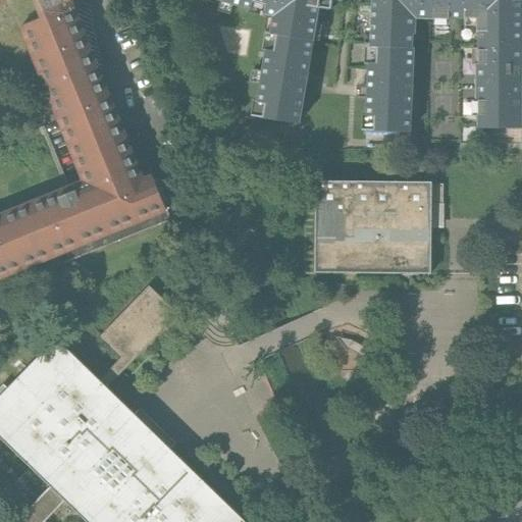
[(0,277),(167,210),(153,176),(145,178),(134,152),(100,70),(70,0),(53,0),(40,5),(44,15),(22,25),(49,91),(87,183),(0,216),(0,277)]
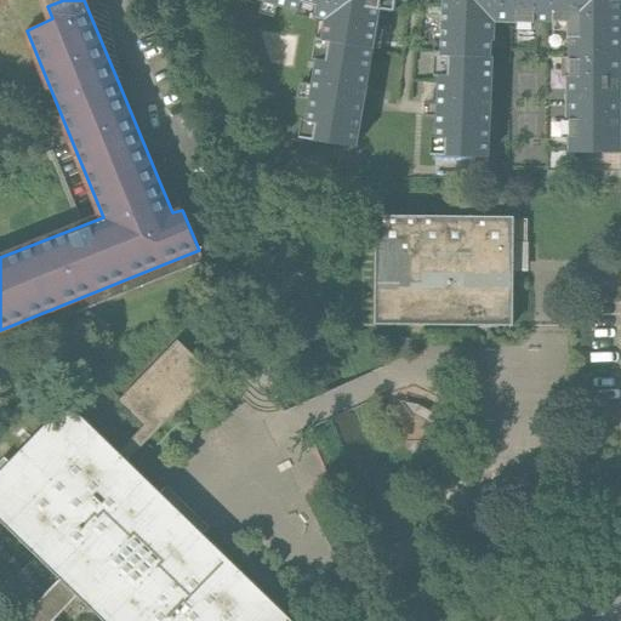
[(255,0),(312,16),(315,0),(255,0)]
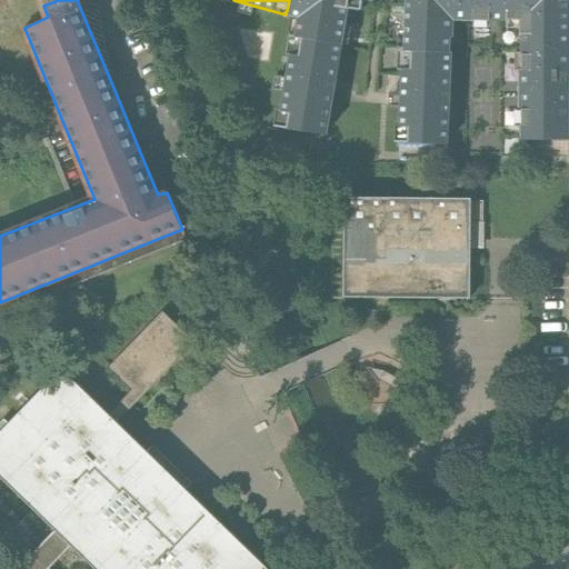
[(293,38),(339,46),(345,9),(359,10),(360,0),(289,0),(286,15),(297,18),(293,38)]
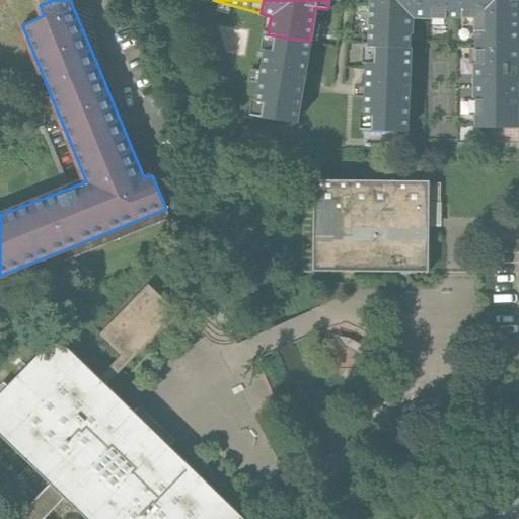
[(413,17),(460,19),(461,0),(373,0),(371,50),(378,50),(411,51),(413,17)]
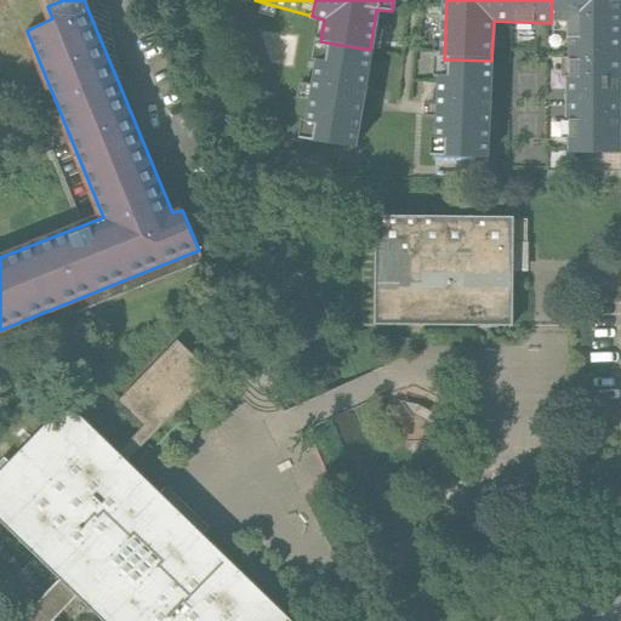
[(575,23),(574,53),(620,56),(620,0),(552,0),(551,23),(575,23)]
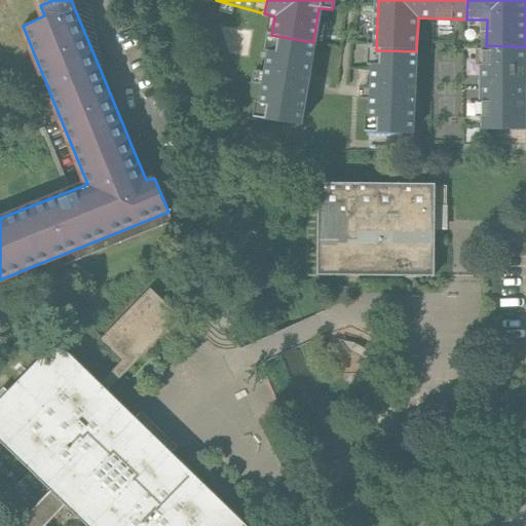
[(313,42),(271,35),(257,119),(298,126),(313,42)]
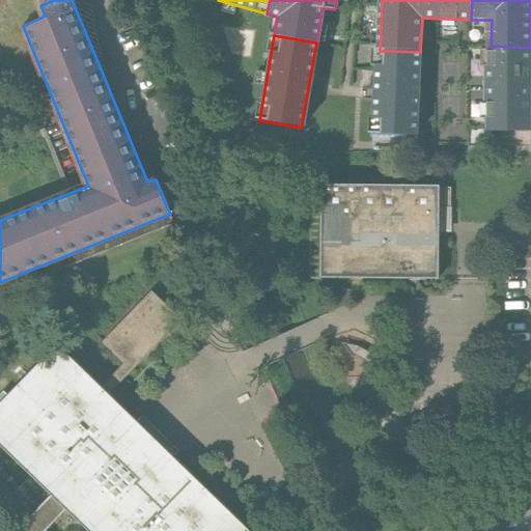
[(529,133),(530,67),(530,48),(491,46),(487,132),(529,133)]
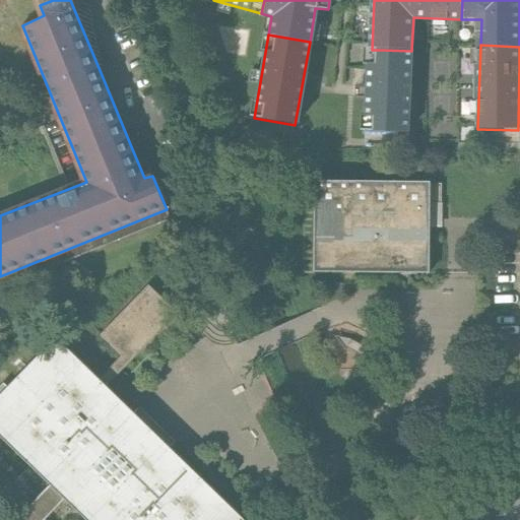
[(411,51),(379,50),(378,68),(367,67),(366,118),(375,118),(375,133),(408,134),(411,51)]
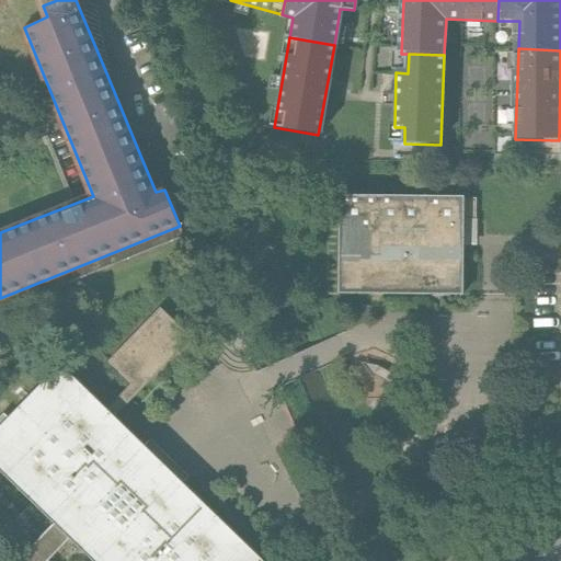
[(462,197),(462,195),(339,194),(338,292),(461,294),(461,248),(462,219),(462,197)]
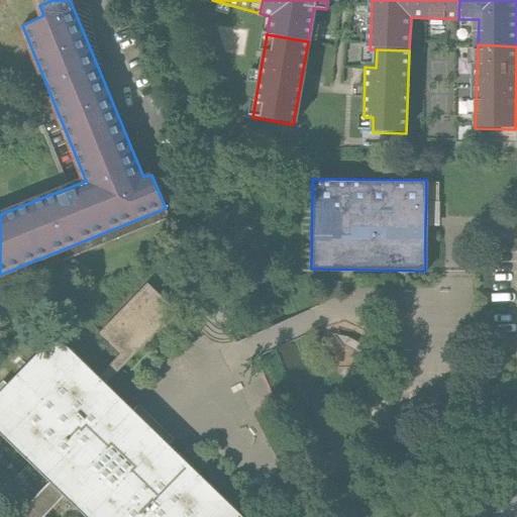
[(98,334),(121,356),(170,306),(147,284),(98,334)]
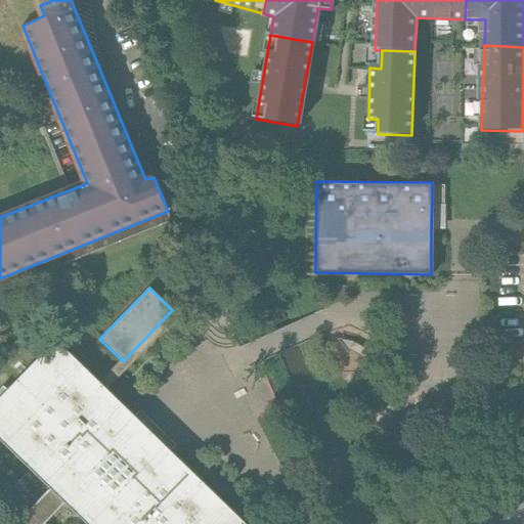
[(123,361),(101,385),(106,390),(178,316),(172,310),(123,361)]
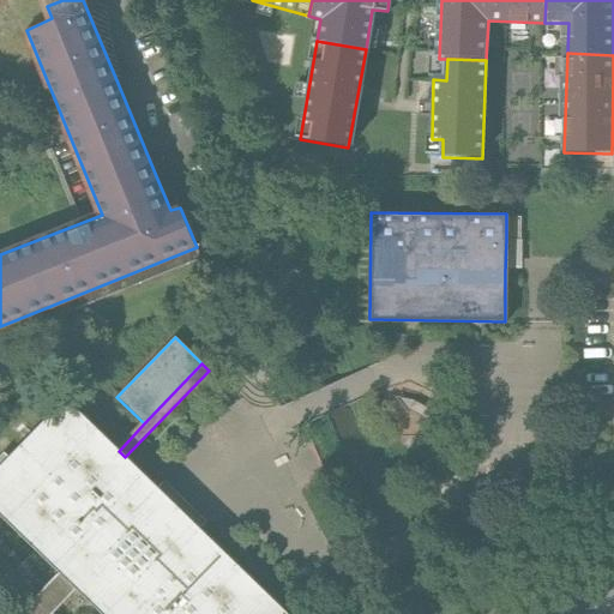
[(284,613),(198,529),(176,507),(125,457),(119,451),(66,401),(0,468),(0,515),(58,572),(16,613),(284,613)]
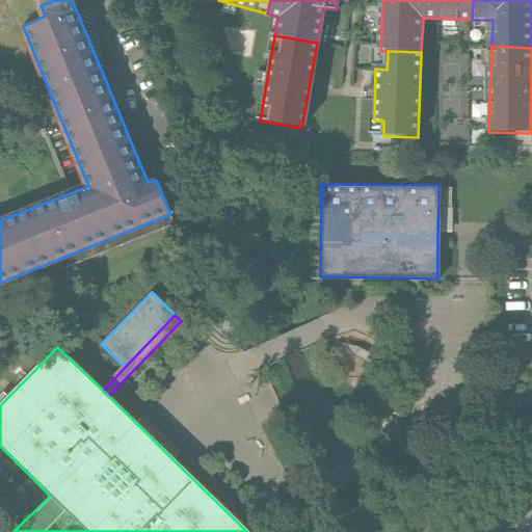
All buildings are outlined.
